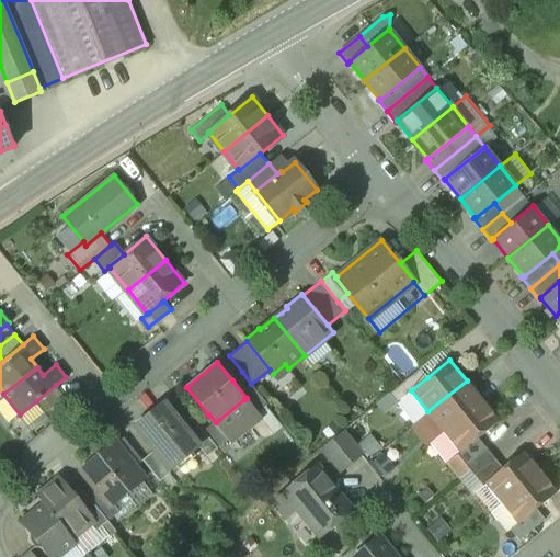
[(427,377),(420,366),(390,391),(398,401),(411,390),(427,377)]
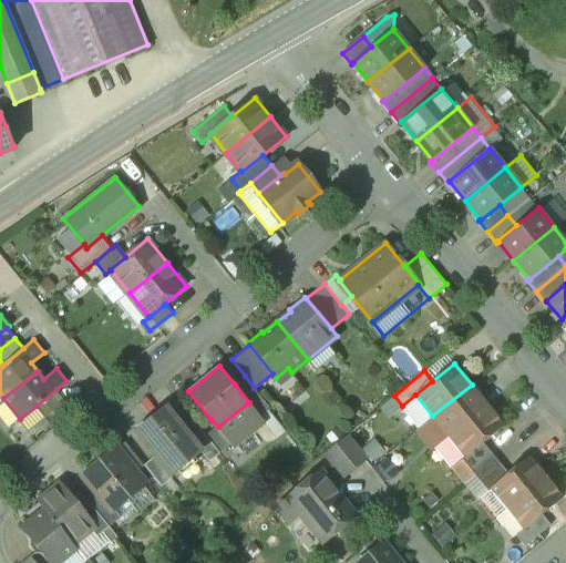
[(254,388),(245,376),(235,385),(249,402),(247,403),(258,417),(270,407),(254,388)]
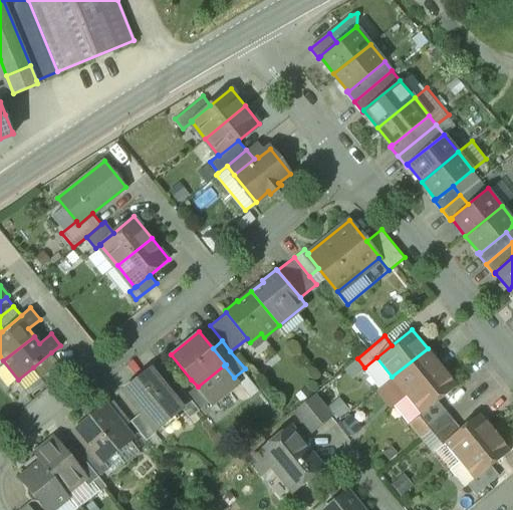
[(428,348),(392,376),(407,395),(442,366),(428,348)]
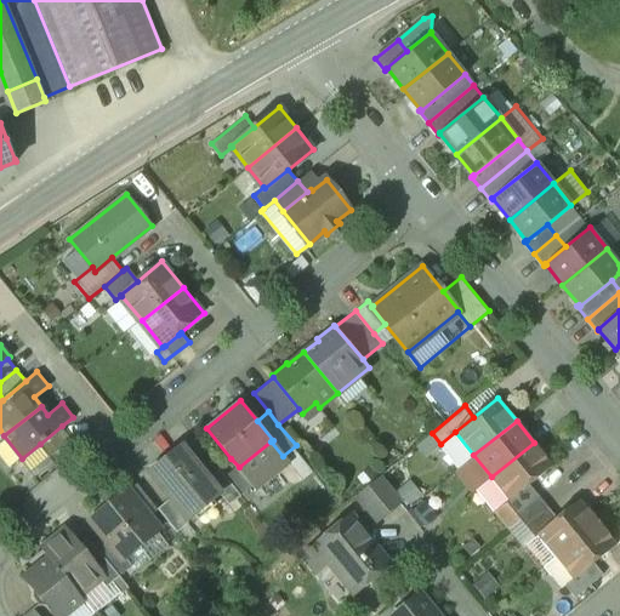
[(62,426),(40,444),(50,455),(70,437),(62,426)]
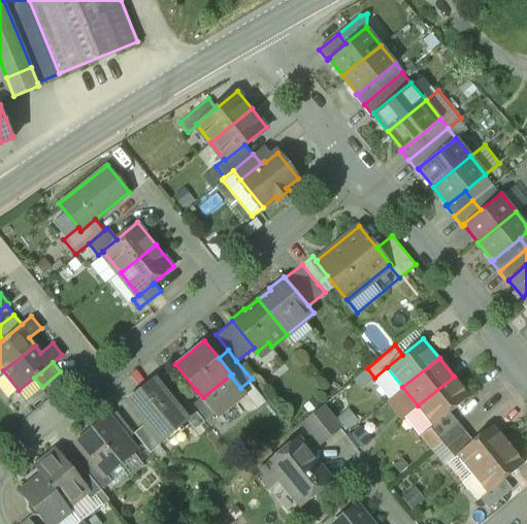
[(454,377),(418,405),(433,424),(451,411),(469,395),(454,377)]
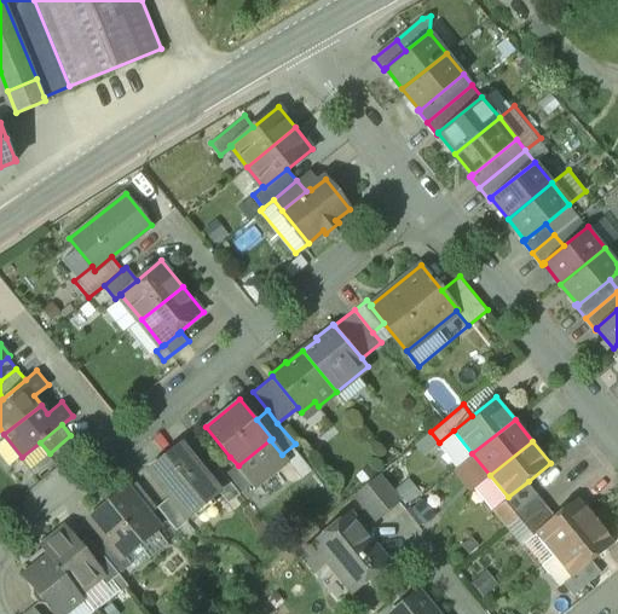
[(208,475),(182,442),(149,470),(169,496),(186,517),(219,491),(220,490),(208,475)]
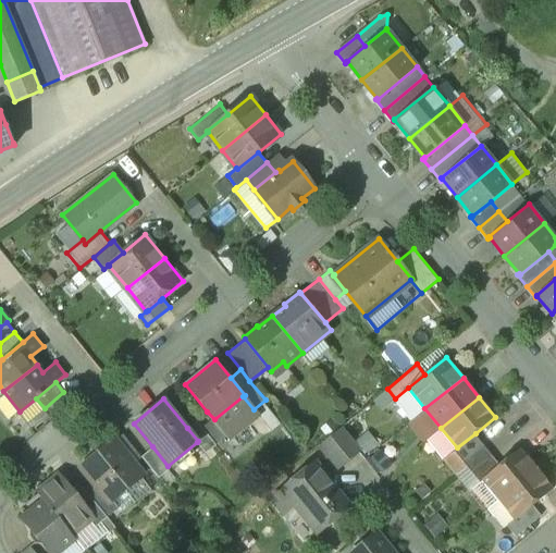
[(207,412),(197,419),(217,443),(226,434),(214,419),(207,412)]
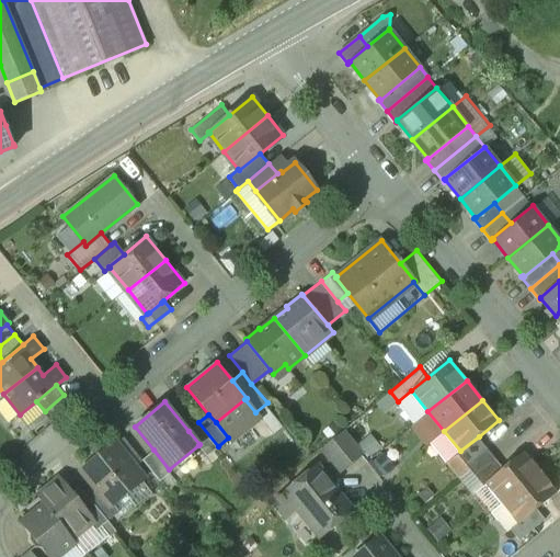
[(218,446),(198,422),(189,431),(200,444),(198,445),(207,455),(218,446)]
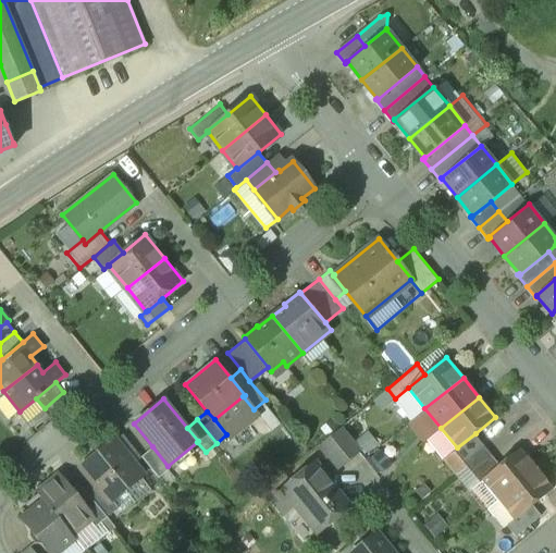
[(359,451),(340,427),(320,443),(340,467),(359,451)]
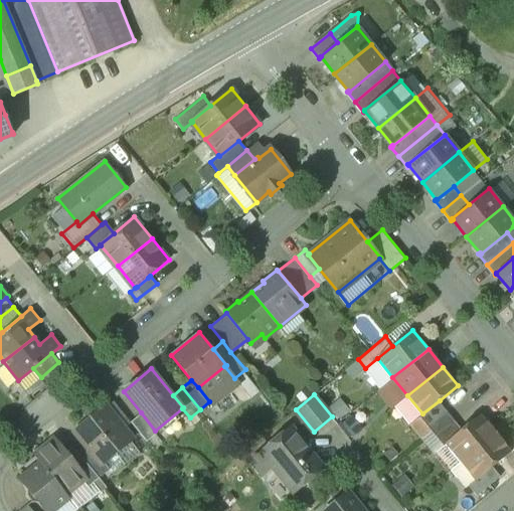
[(440,400),(422,413),(420,415),(432,430),(445,419),(441,414),(447,410),(440,400)]
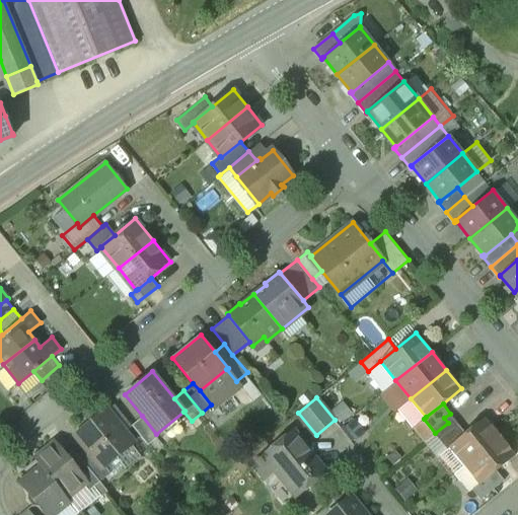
[(105,410),(77,433),(86,444),(103,465),(104,464),(132,442),(105,410)]
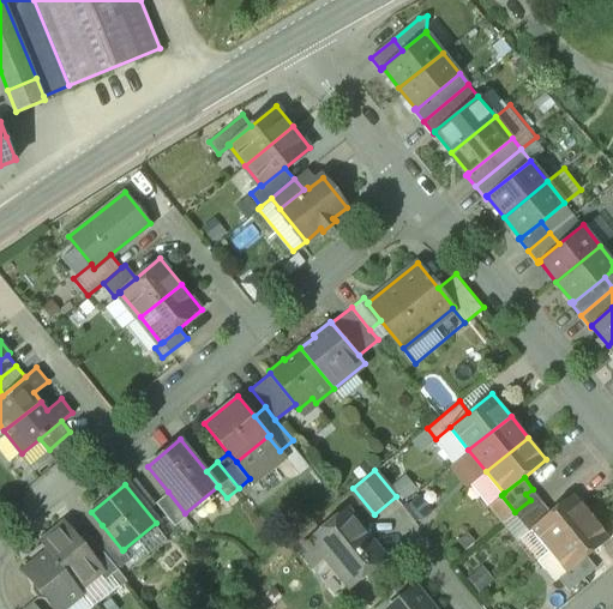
[(542,500),(533,489),(526,494),(530,500),(535,506),(542,500)]
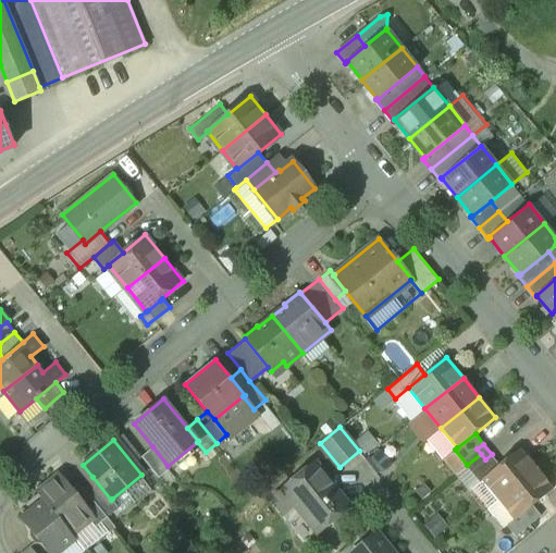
[(168,466),(152,446),(141,455),(159,476),(170,467),(168,466)]
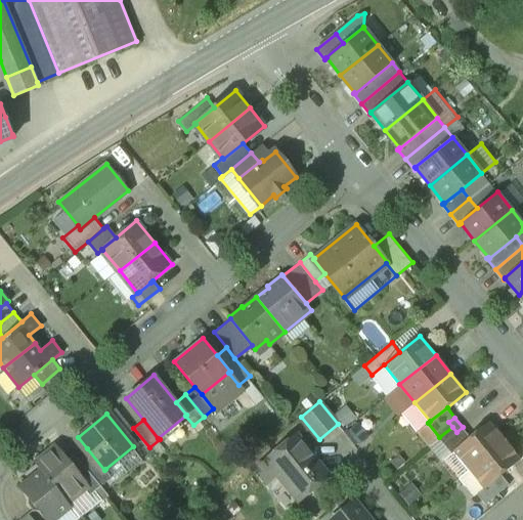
[(505,440),(489,421),(471,436),(453,449),(454,450),(469,469),(505,440)]
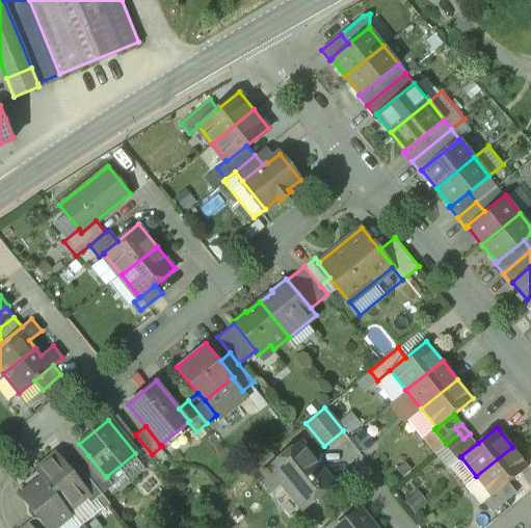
[(446,444),(434,429),(425,437),(436,452),(446,444)]
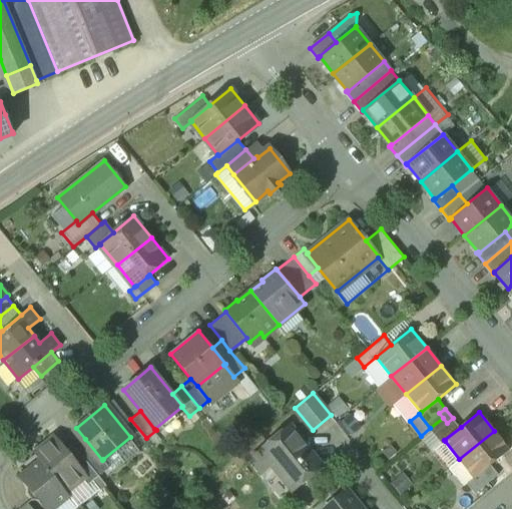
[(447,423),(434,433),(443,443),(445,441),(444,440),(461,427),(453,418),(447,423)]
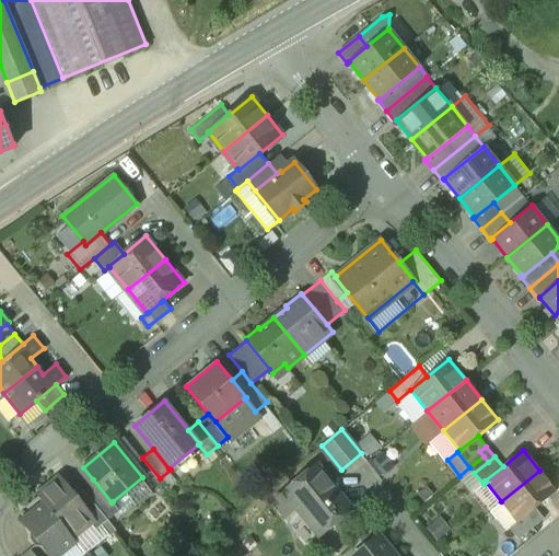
[(349,507),(316,466),(286,491),(319,532),(349,507)]
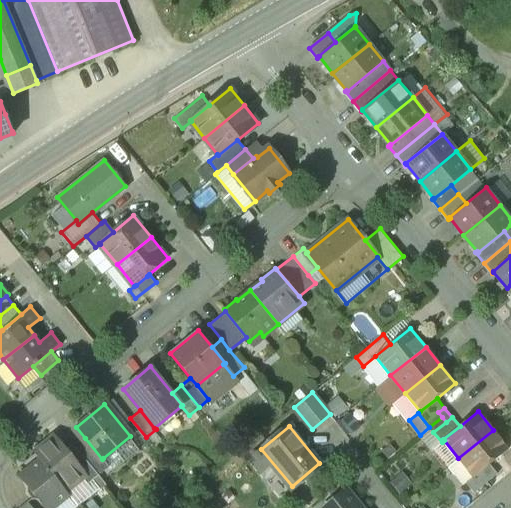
[(493,430),(458,458),(472,476),(473,476),(490,463),(508,448),(493,430)]
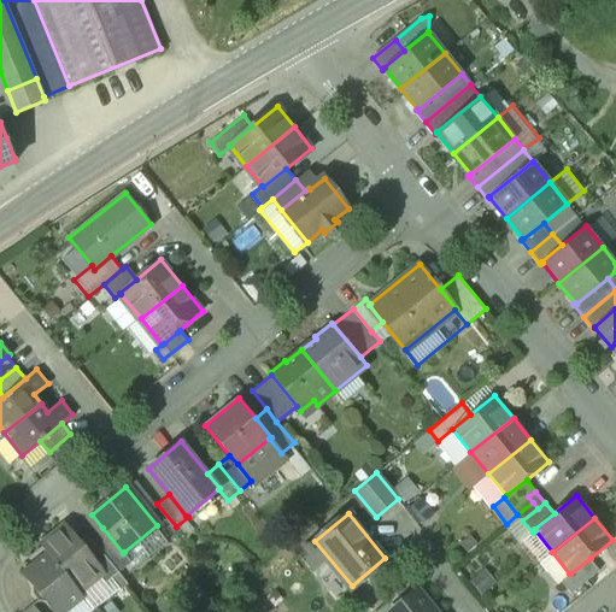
[(157,525),(124,552),(132,560),(129,563),(134,569),(169,540),(157,525)]
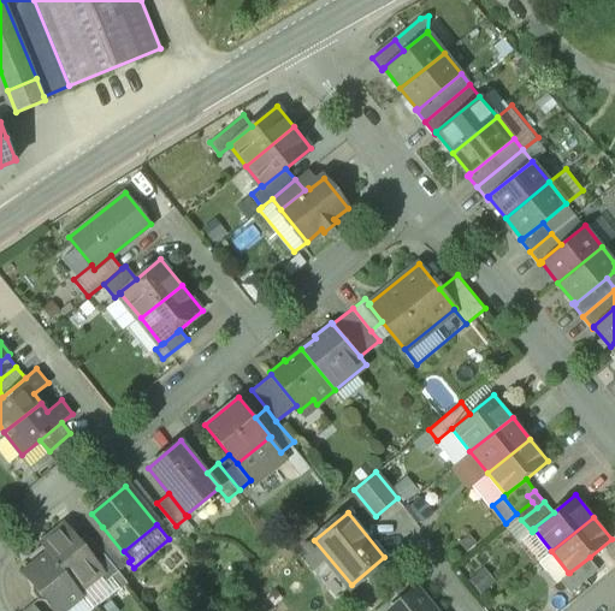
[(80,545),(64,526),(42,544),(47,550),(78,588),(99,571),(100,570),(80,545)]
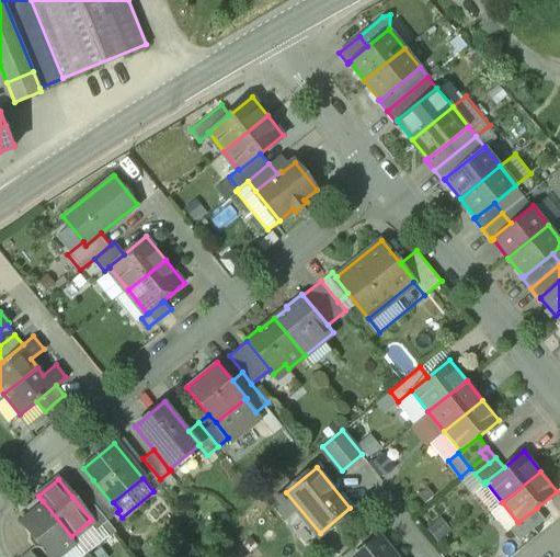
[(112,503),(93,480),(83,489),(107,520),(117,512),(120,510),(113,502),(112,503)]
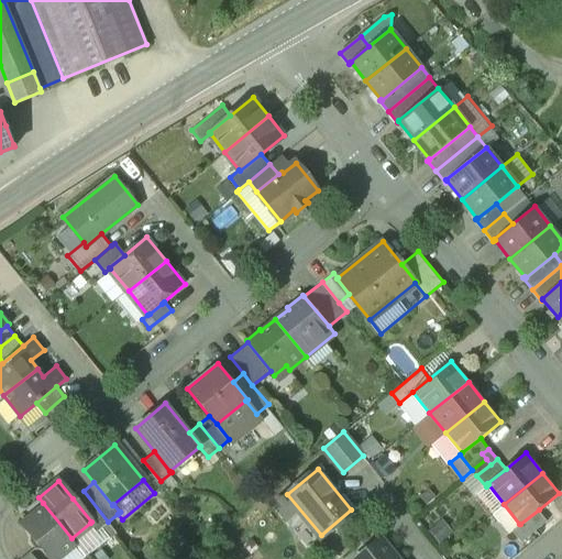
[(108,522),(84,491),(73,499),(91,522),(90,523),(96,530),(108,522)]
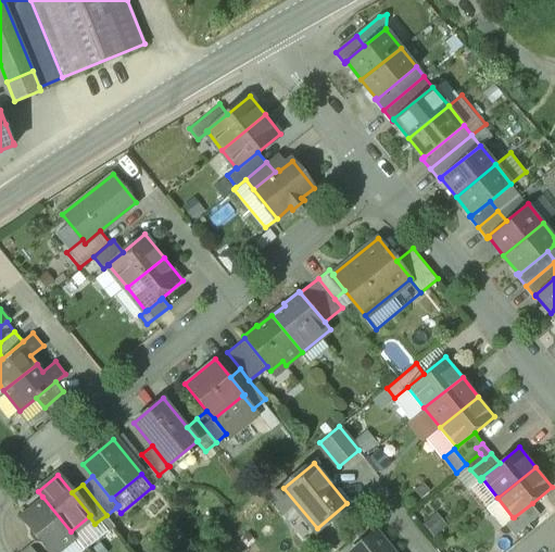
[(71,531),(42,497),(21,515),(29,526),(28,532),(34,539),(40,539),(50,551),(52,551),(74,536),(71,531)]
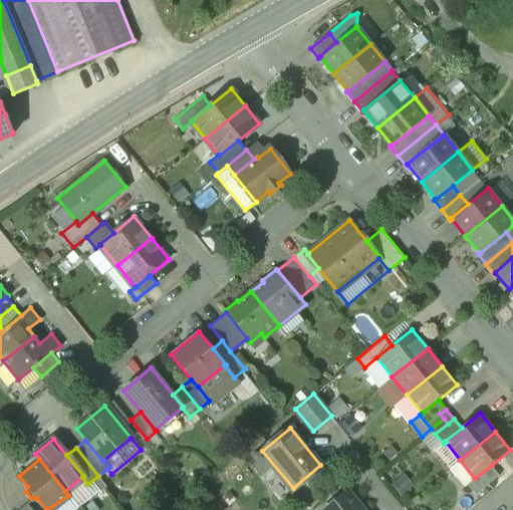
[(492,465),(475,478),(474,478),(468,483),(476,493),(499,474),(492,465)]
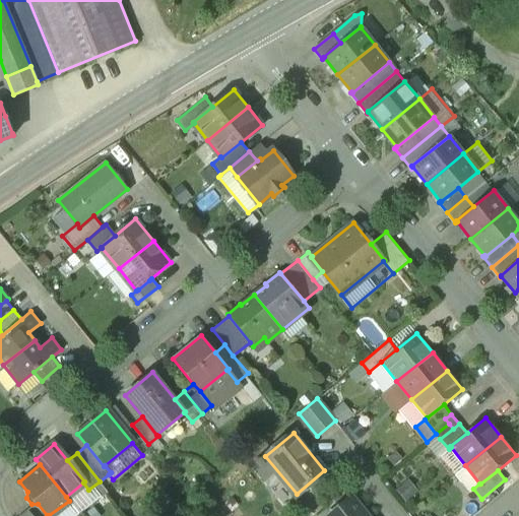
[(83,482),(66,497),(69,501),(79,513),(96,499),(88,490),(83,482)]
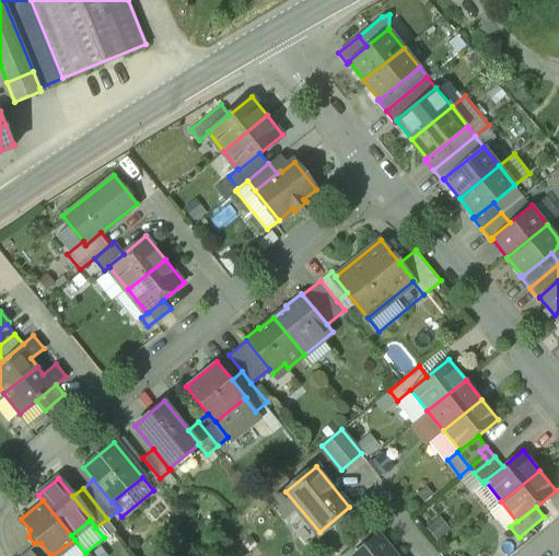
[(389,547),(379,535),(352,555),(389,555),(388,554),(389,547)]
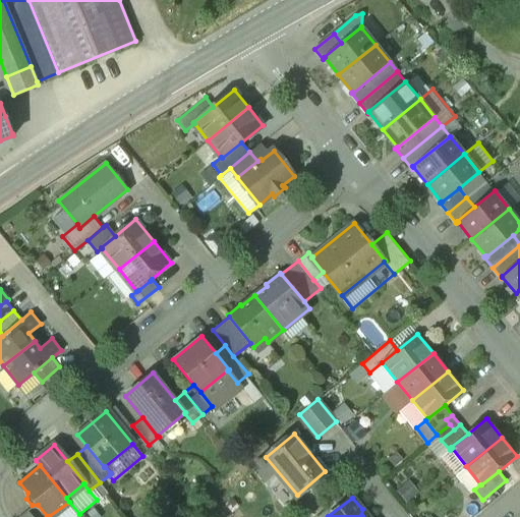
[(69,502),(49,516),(75,516),(79,514),(69,502)]
